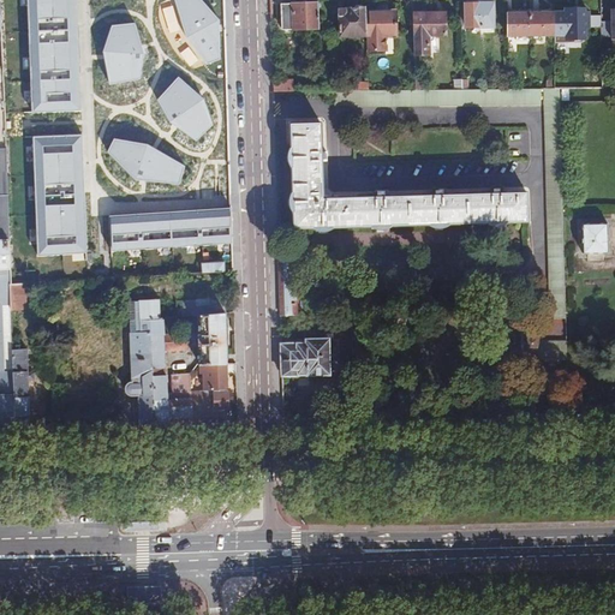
[(77,0),(28,0),(30,30),(31,82),(33,103),(33,114),(82,113),(77,0)]
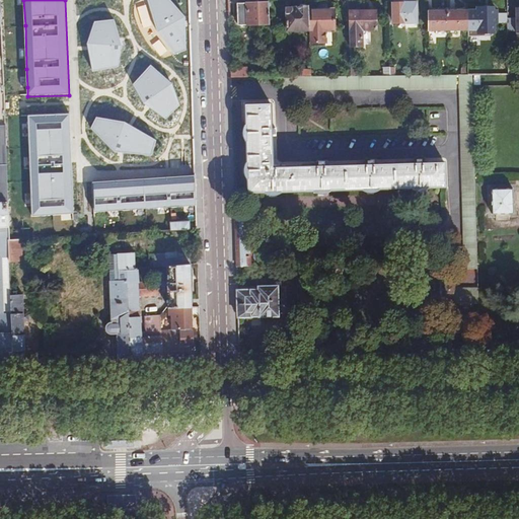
[(169,0),(147,0),(157,32),(176,55),(186,51),(184,19),(184,17),(169,0)]
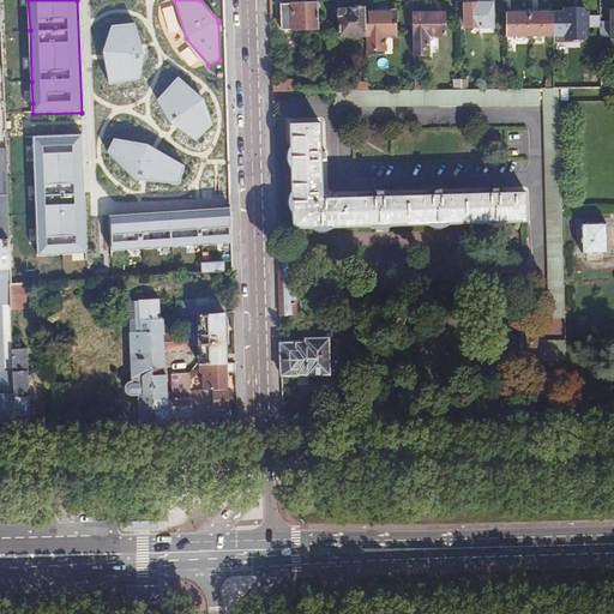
[(318,31),(318,5),(290,6),(290,31),(318,31)]
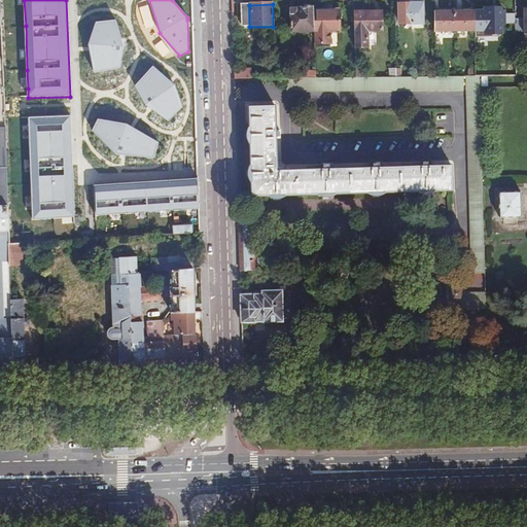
[(397,6),(394,6),(395,15),(395,25),(411,25),(411,29),(422,29),(422,4),(397,4),(397,6)]
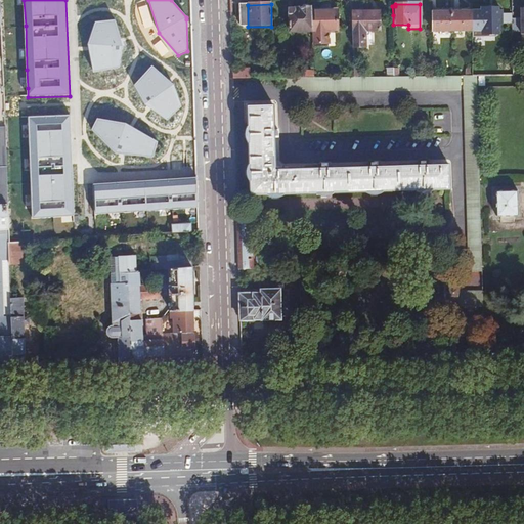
[(248,27),(248,5),(237,5),(238,27),(248,27)]
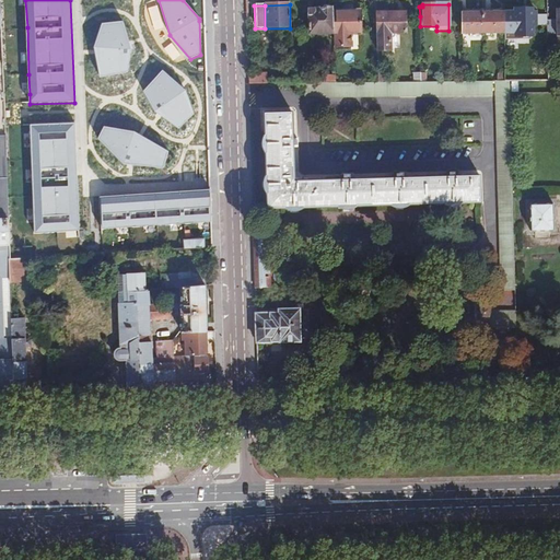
[(508,12),(502,12),(503,35),(503,38),(527,38),(525,35),(531,35),(531,24),(545,24),(545,22),(545,14),(535,14),(534,9),(531,9),(531,6),(508,6),(508,12)]
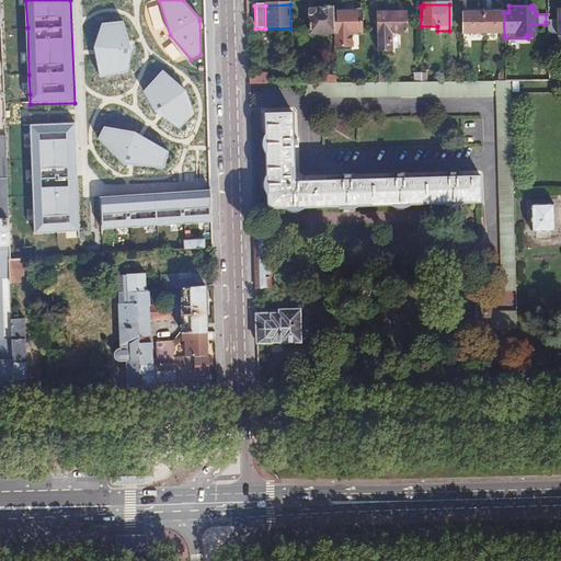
[(333,13),(332,8),(320,8),(319,10),(309,10),(309,34),(333,34),(333,13)]
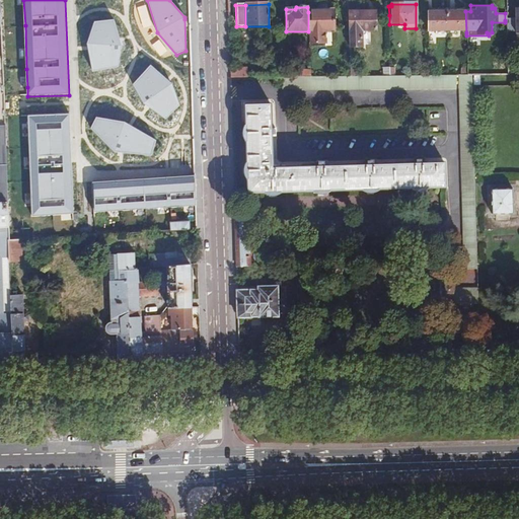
[(308,12),(308,31),(334,30),(334,11),(308,12)]
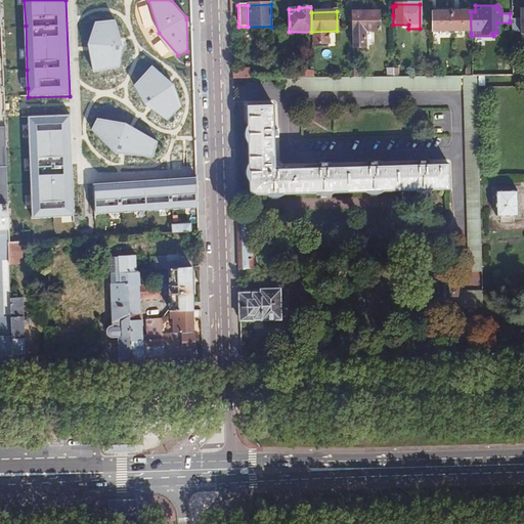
[(470,11),(451,12),(451,33),(471,33),(470,11)]
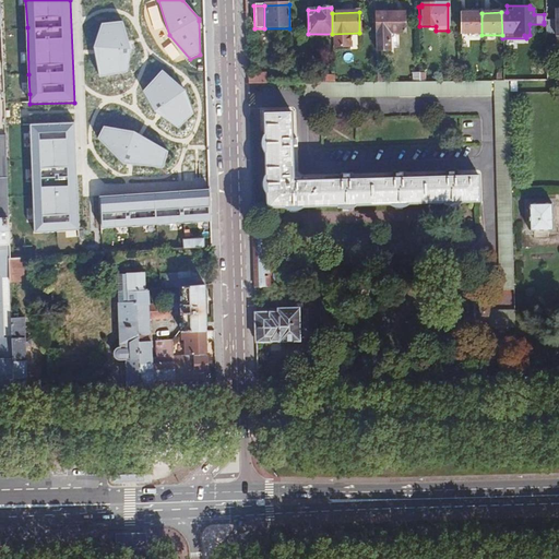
[(404,13),(375,14),(375,27),(387,27),(387,33),(405,33),(404,13)]
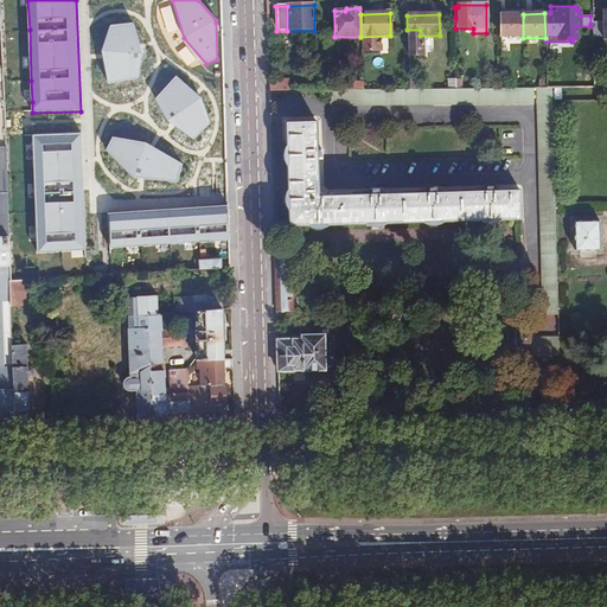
[(523,14),(499,14),(500,38),(523,38),(523,14)]
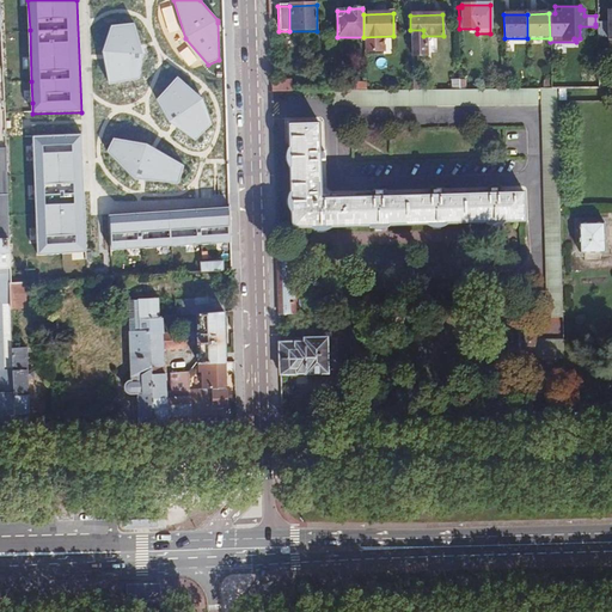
[(607,40),(606,24),(595,24),(595,26),(597,40),(607,40)]
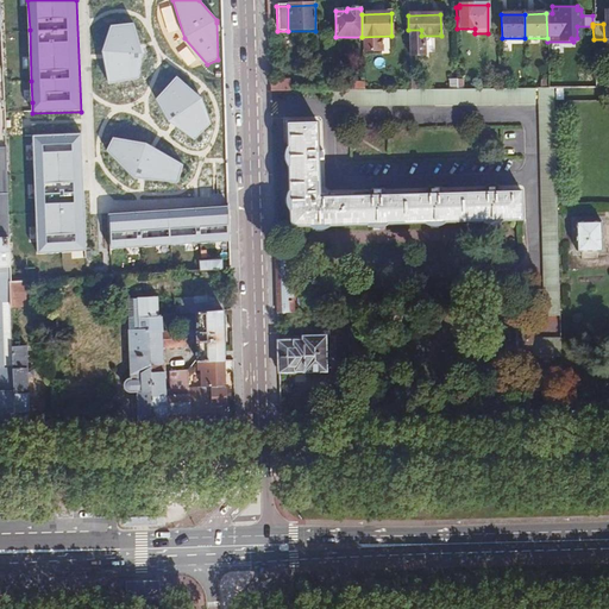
[(135,27),(112,30),(104,54),(104,56),(105,61),(110,87),(139,83),(143,57),(140,49),(139,46),(139,43),(135,27)]
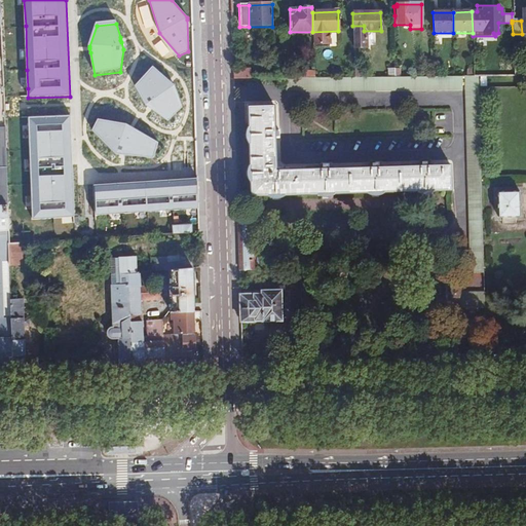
[(525,65),(514,66),(514,77),(525,76),(525,65)]
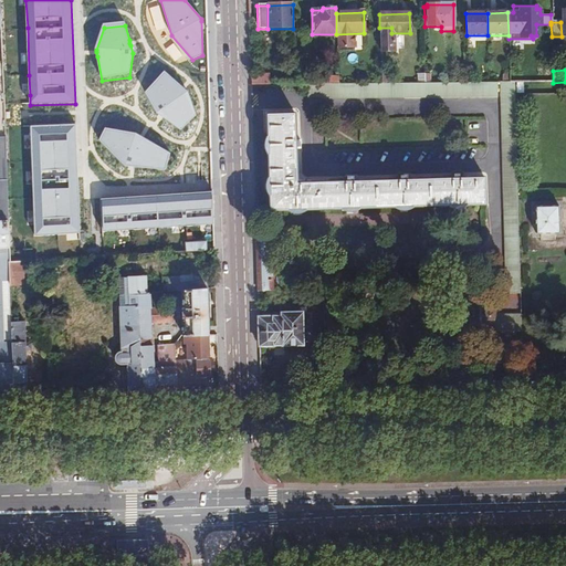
[(164,75),(145,95),(156,116),(157,117),(159,118),(163,121),(180,133),(196,118),(187,96),(184,92),(181,91),(178,88),(164,75)]
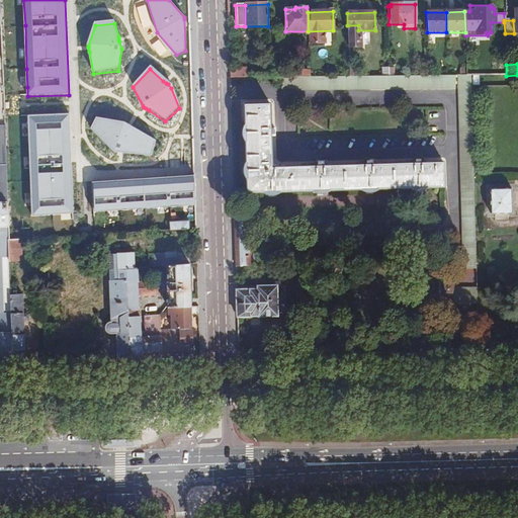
[(389,77),(382,77),(355,77),(349,77),(310,78),(291,78),(282,78),(282,90),(296,90),(296,92),(453,90),(452,76),(394,77),(389,77)]
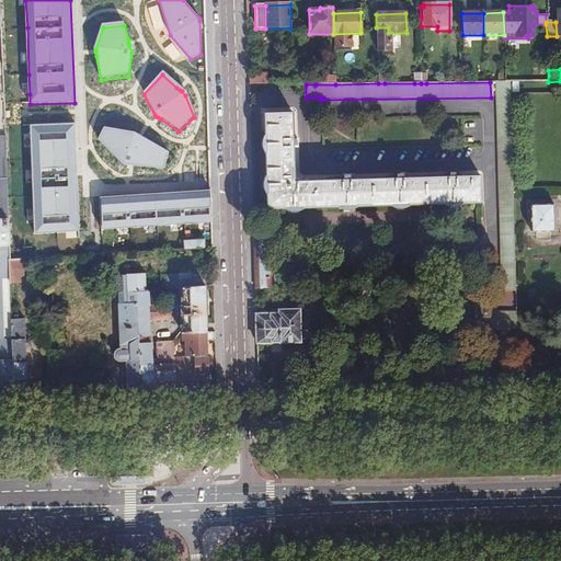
[(293,113),(265,114),(268,209),(481,202),(480,176),(295,181),(293,113)]
